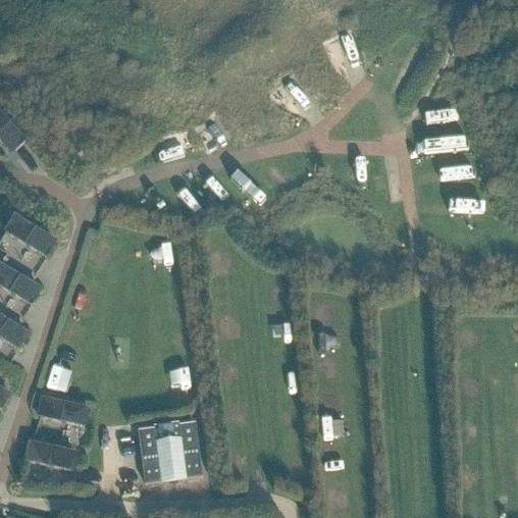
[(24,138),(0,110),(0,138),(11,150),(24,138)]
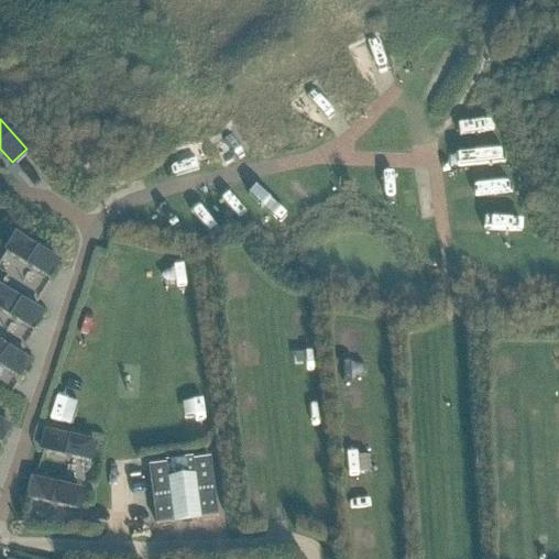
[(61,255),(17,228),(3,248),(50,275),(61,255)]
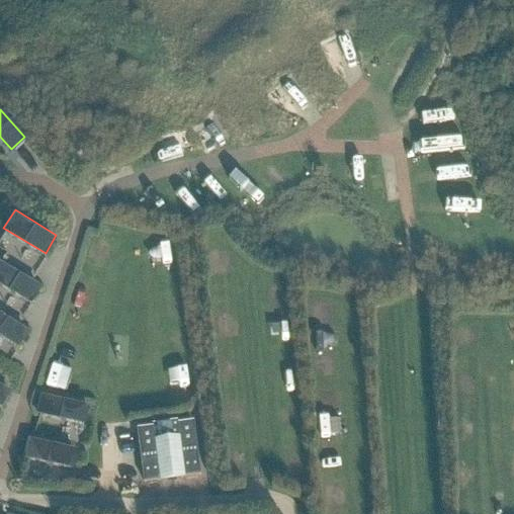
[(44,282),(0,259),(0,281),(33,302),(44,282)]
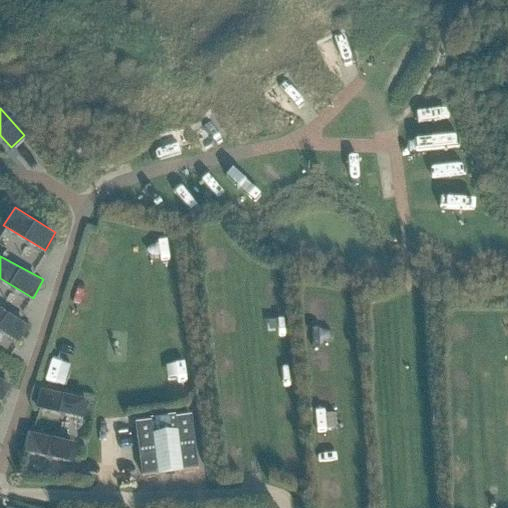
[(29,325),(0,306),(0,329),(20,342),(29,325)]
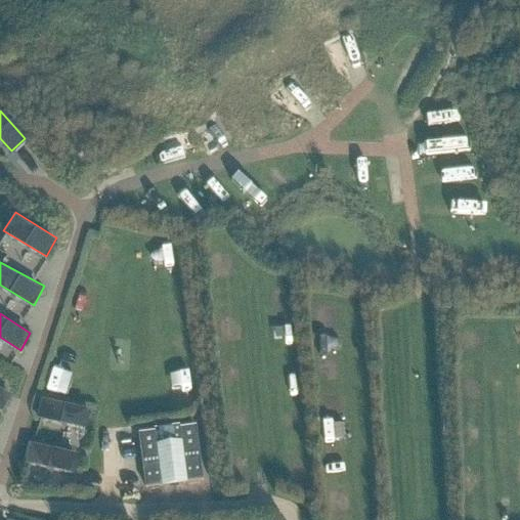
[(11,394),(0,387),(0,410),(2,412),(11,394)]
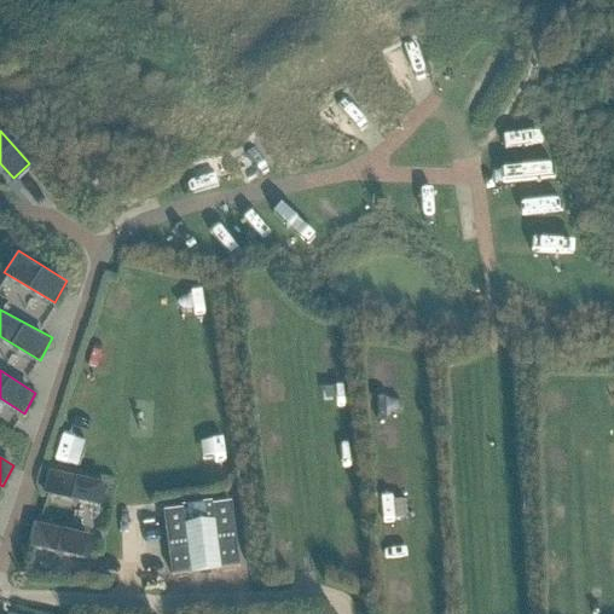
[(106,478),(46,465),(41,491),(103,504),(106,478)]
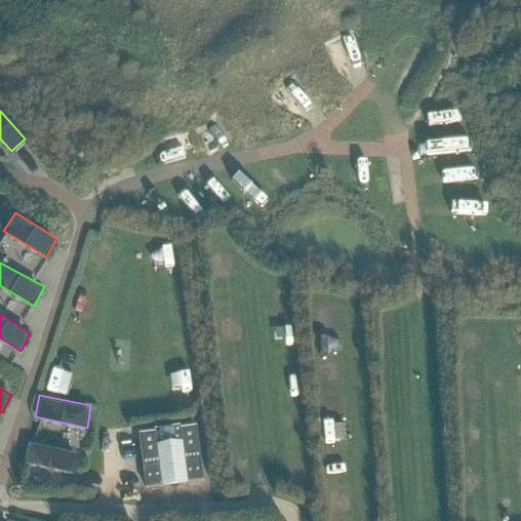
[(151,431),(134,433),(142,485),(158,483),(158,480),(182,477),(182,480),(198,478),(191,426),(174,428),(174,425),(151,428),(151,431)]
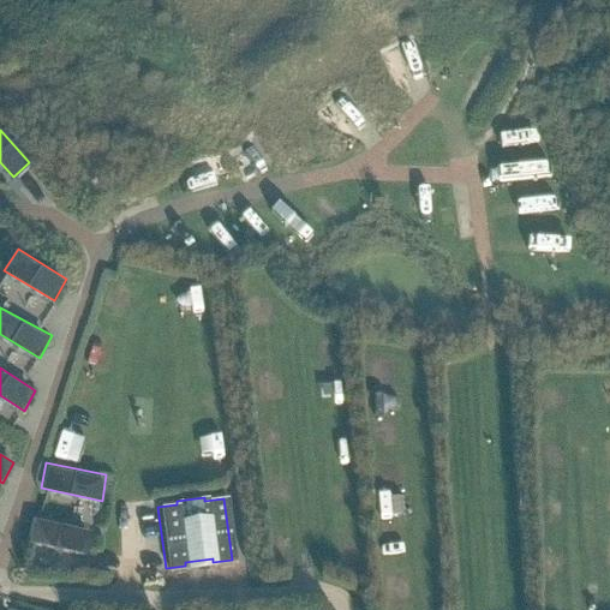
[(94,532),(31,516),(27,537),(89,554),(94,532)]
